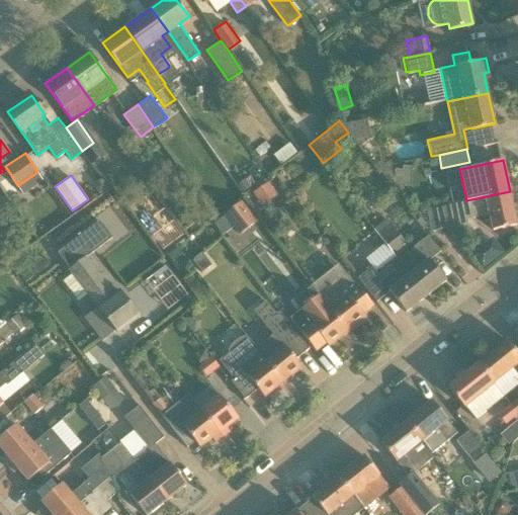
[(243,191),(255,182),(250,175),(237,183),(243,191)]
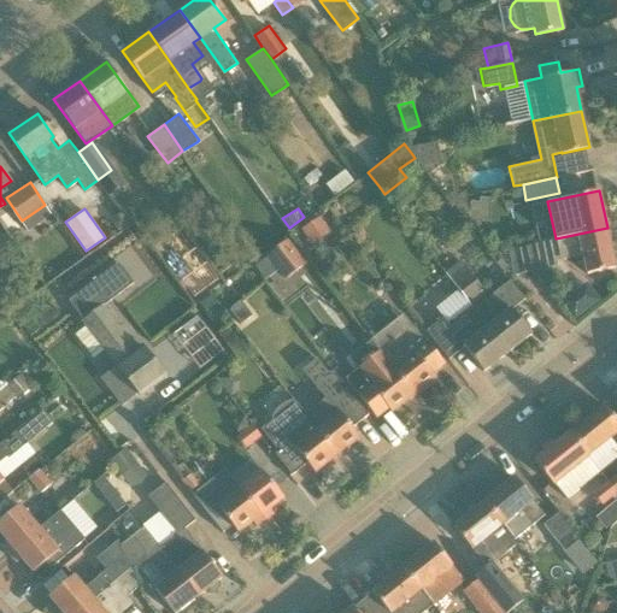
[(119,230),(130,222),(121,210),(115,216),(113,223),(119,230)]
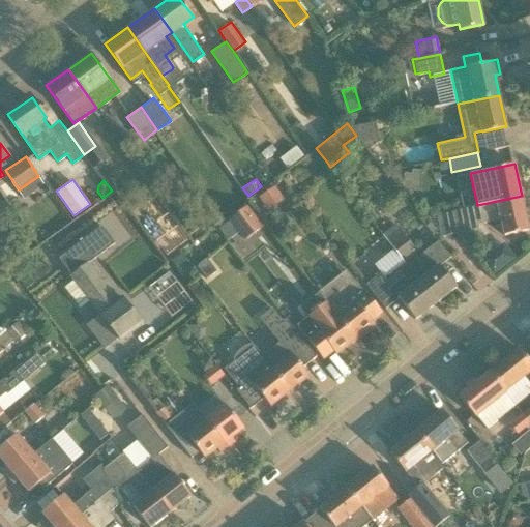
[(274,184),(259,196),(269,210),(285,199),(274,184)]
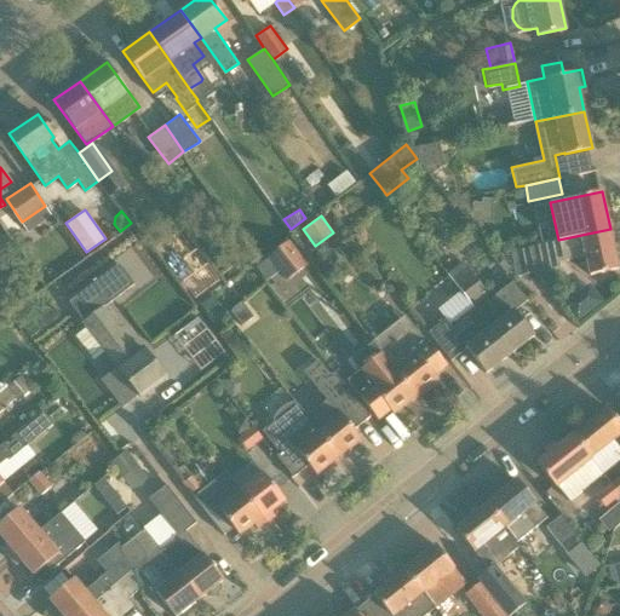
[(558,240),(532,246),(537,271),(560,266),(558,262),(586,255),(590,274),(618,268),(610,229),(558,240)]
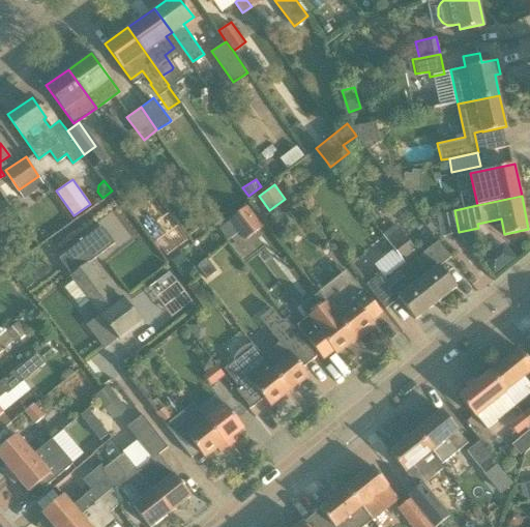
[(261,226),(246,206),(232,217),(245,237),(261,226)]
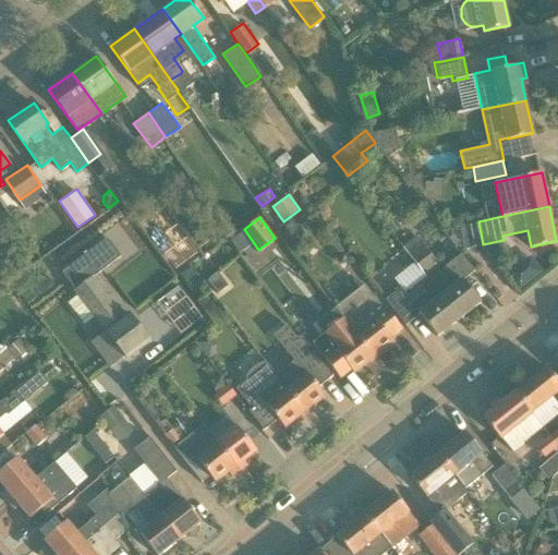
[(120,250),(129,244),(117,227),(108,233),(120,250)]
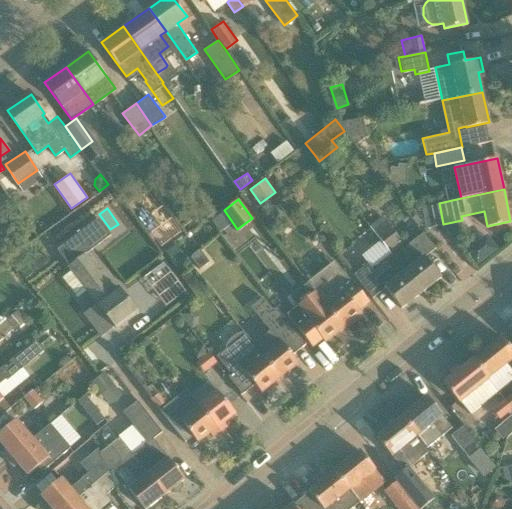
[(158,219),(174,240),(184,232),(168,211),(158,219)]
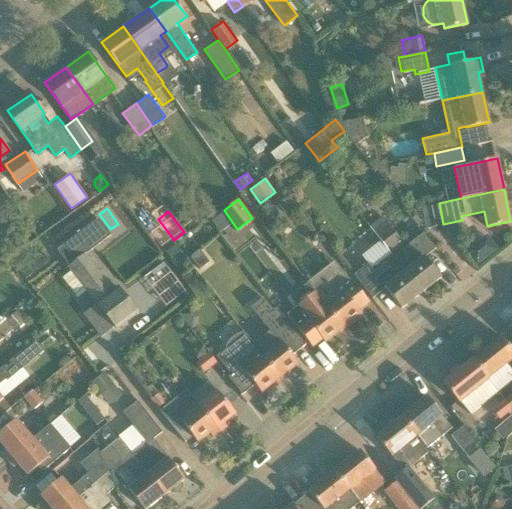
[(422,222),(416,214),(412,217),(418,225),(422,222)]
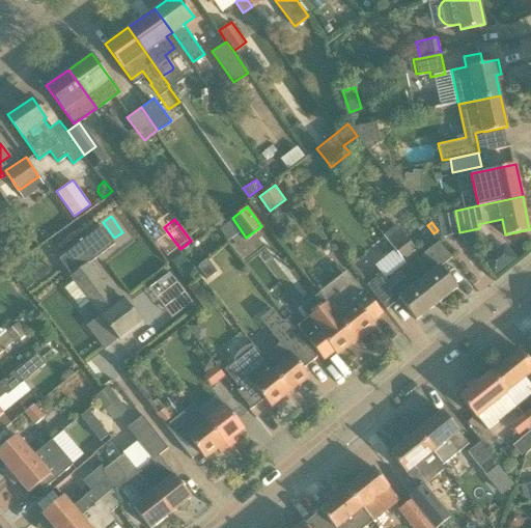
[(418,251),(396,224),(384,233),(404,260),(418,251)]
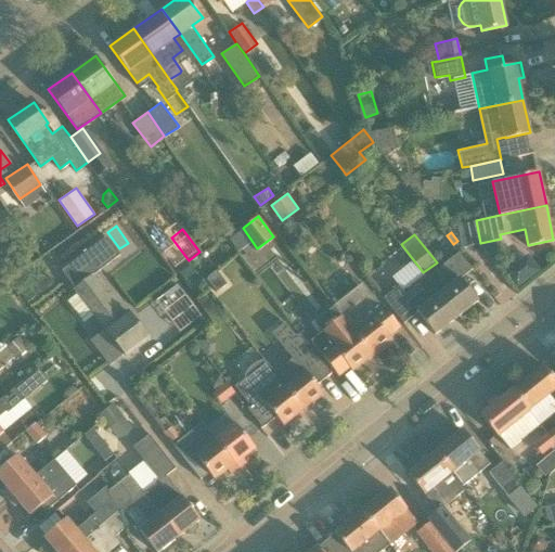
[(62,270),(75,286),(97,270),(119,253),(106,235),(62,270)]
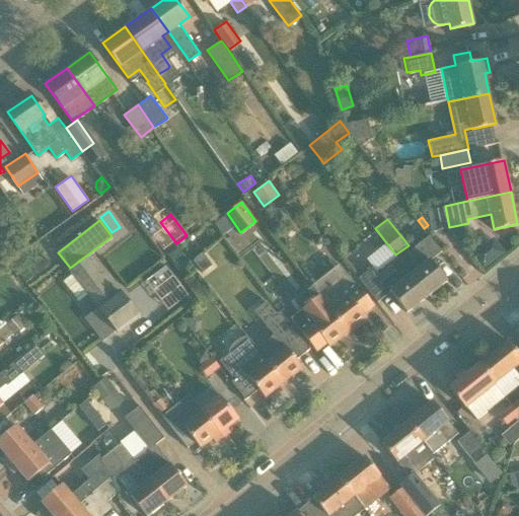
[(162,226),(152,233),(166,252),(176,245),(162,226)]
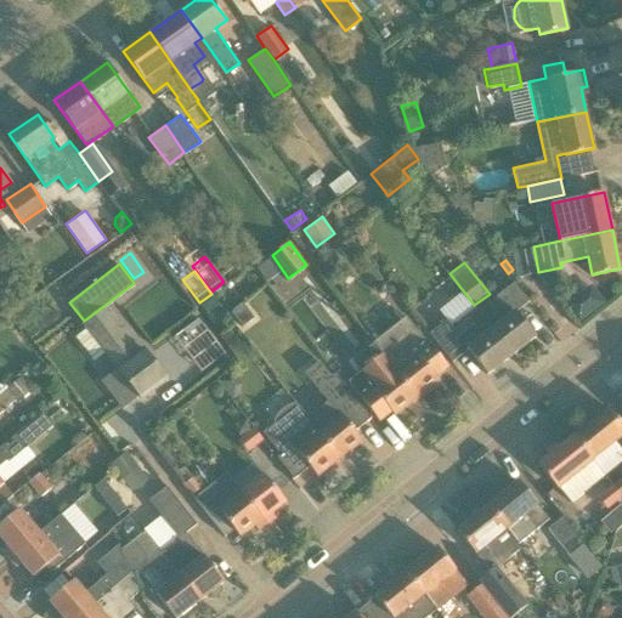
[(488,301),(503,319),(492,328),(491,328),(512,355),(536,335),(516,311),(529,300),(514,282),(488,301)]
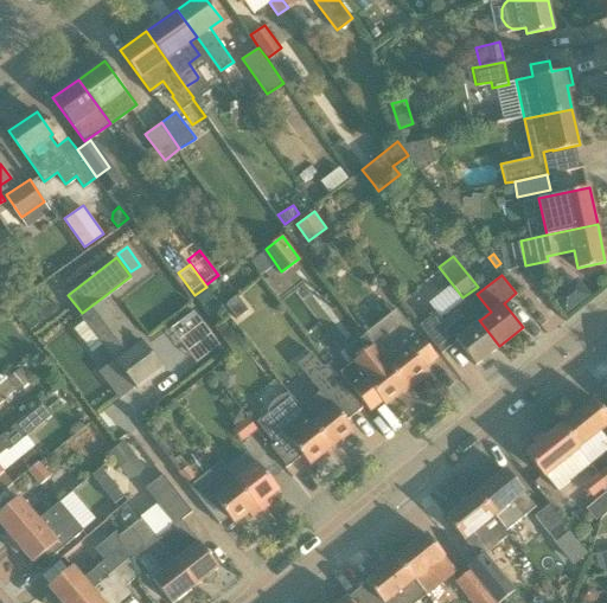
[(236,294),(224,302),(236,318),(247,309),(236,294)]
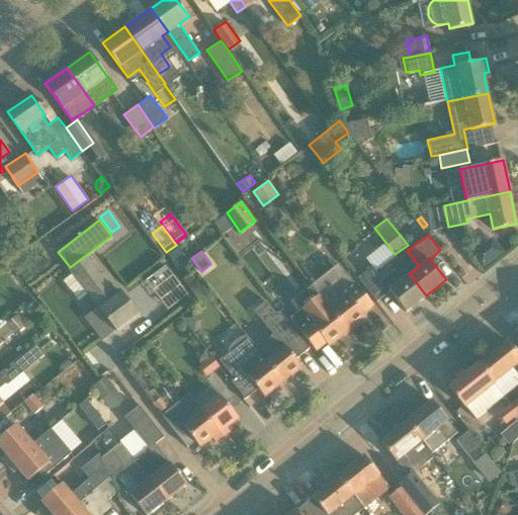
[(86,317),(90,323),(102,339),(116,329),(118,332),(139,317),(90,252),(70,267),(99,307),(86,317)]
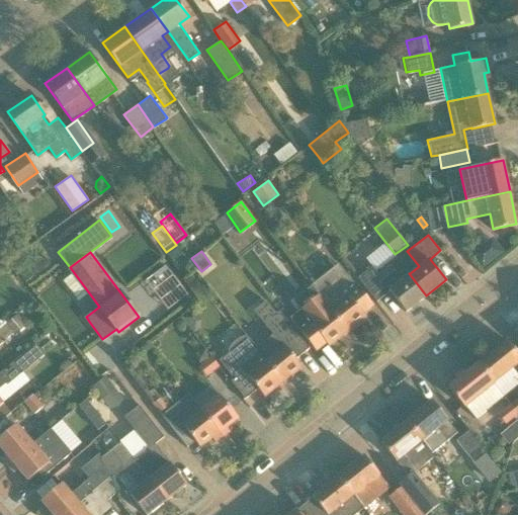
[(372,265),(357,277),(372,296),(387,284),(391,288),(389,289),(390,290),(406,311),(426,295),(409,273),(410,273),(395,254),(381,265),(375,270),(372,265)]
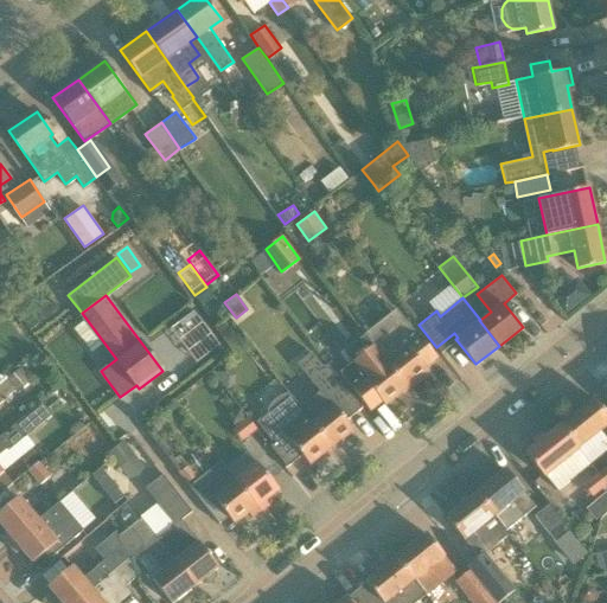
[(34,307),(21,316),(30,328),(43,319),(34,307)]
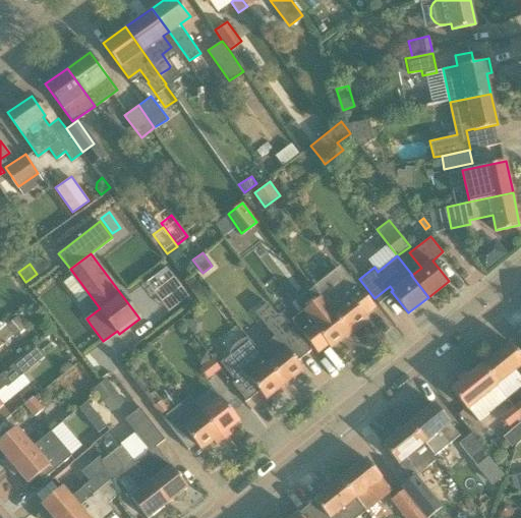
[(375,306),(362,290),(359,286),(358,288),(345,271),(328,284),(331,287),(321,295),(349,333),(368,318),(365,314),(375,306)]
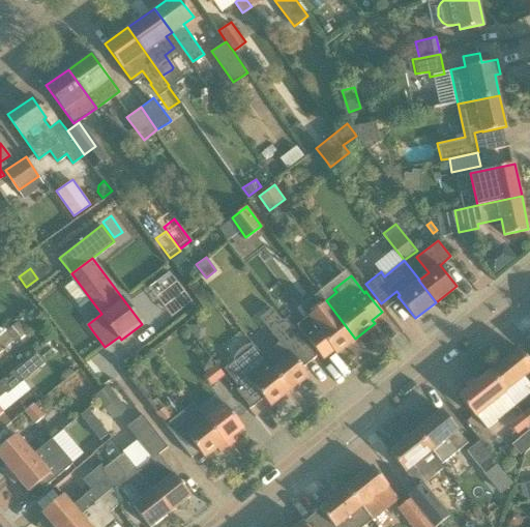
[(355,339),(326,300),(297,324),(324,358),(334,350),(336,353),(355,339)]
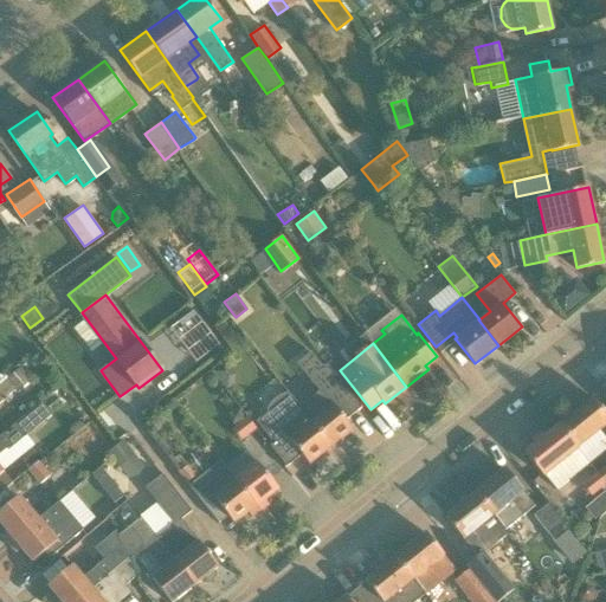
[(311,349),(298,360),(322,388),(333,401),(346,419),(362,406),(326,361),(321,361),(311,349)]
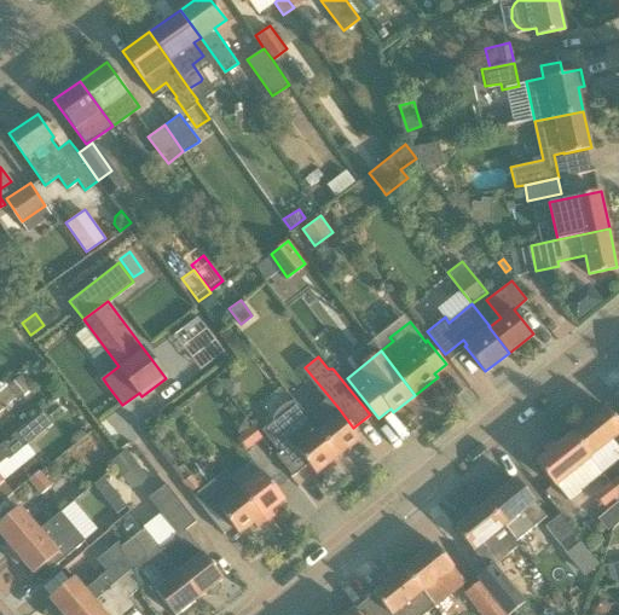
[(231,369),(218,378),(232,396),(239,390),(241,381),(231,369)]
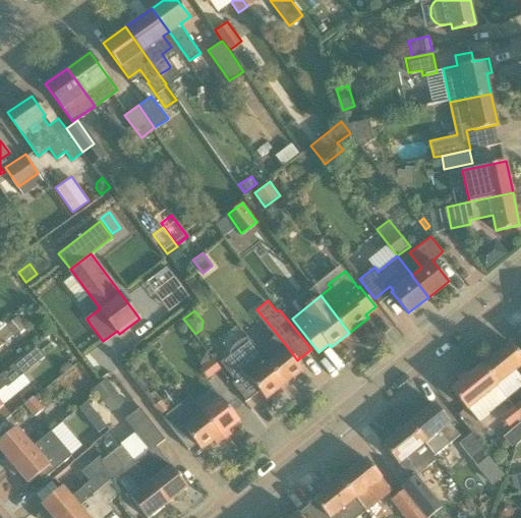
[(2,321),(0,323),(0,345),(13,335),(14,336),(26,326),(17,314),(5,325),(2,321)]
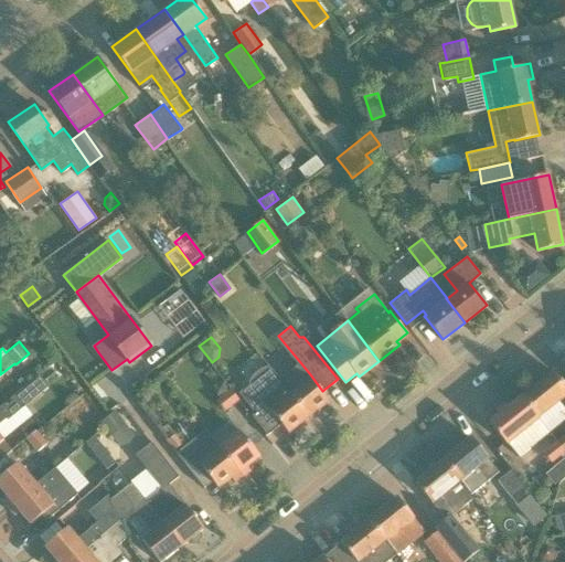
[(279,378),(309,415),(330,400),(322,391),(310,374),(300,362),(279,378)]
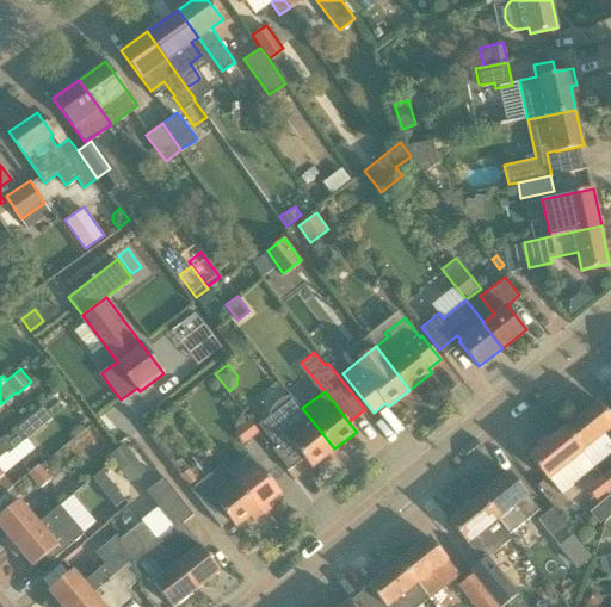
[(270,414),(259,423),(273,441),(273,447),(289,469),(304,457),(312,466),(334,448),(302,408),(294,397),(288,400),(283,402),(275,409),(271,415),(270,414)]
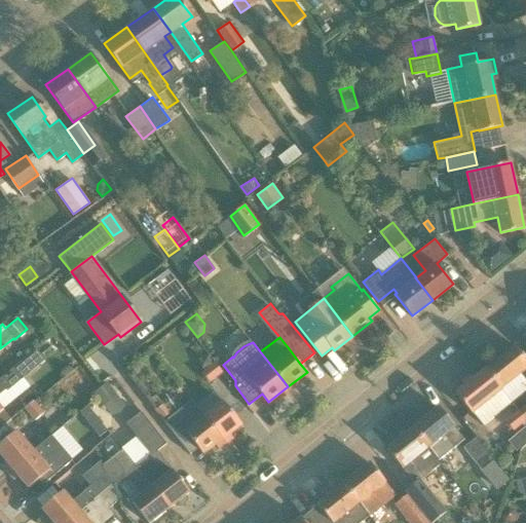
[(525,358),(515,344),(485,368),(501,387),(525,367),(525,358)]
